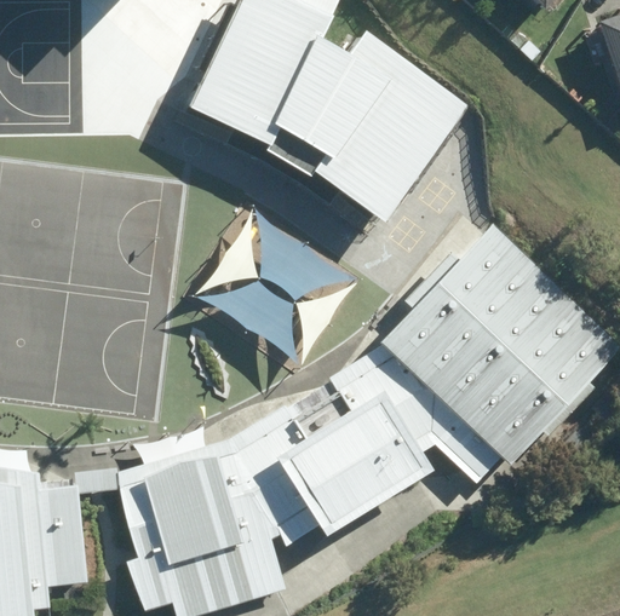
[(339,0),(338,0),(236,0),(188,108),(268,144),(265,150),(309,177),(314,171),(382,223),(466,108),(363,32),(350,52),(322,36),(339,0)]
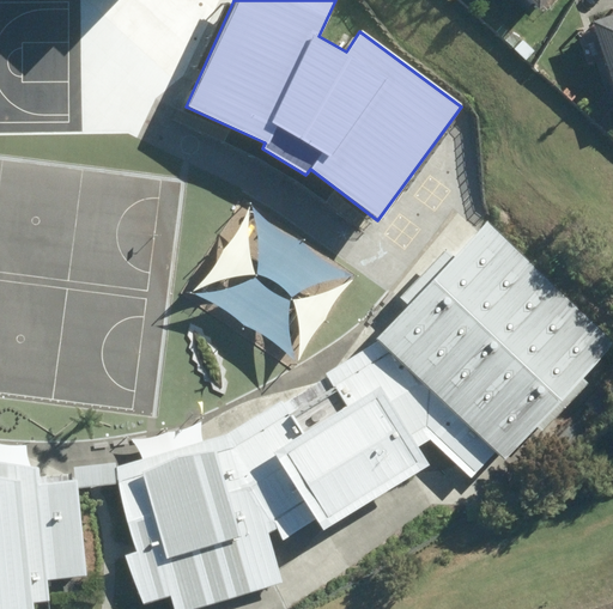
[(499,0),(520,18),(535,0),(499,0)]
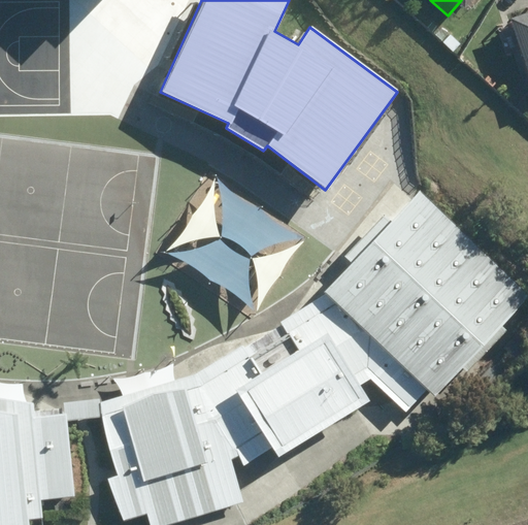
[(527,14),(487,28),(508,95),(527,88),(527,14)]
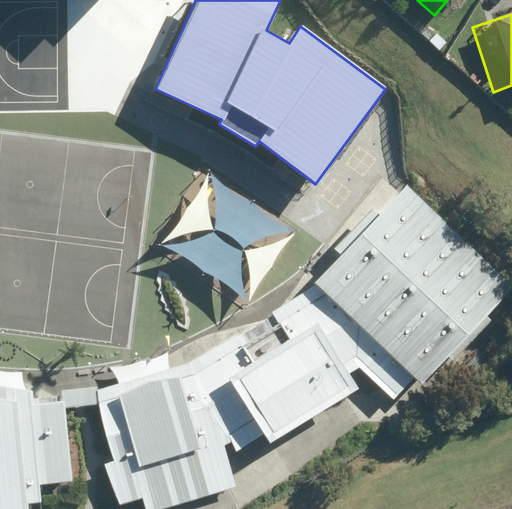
[(39,30),(38,73),(42,73),(42,82),(122,83),(122,31),(39,30)]
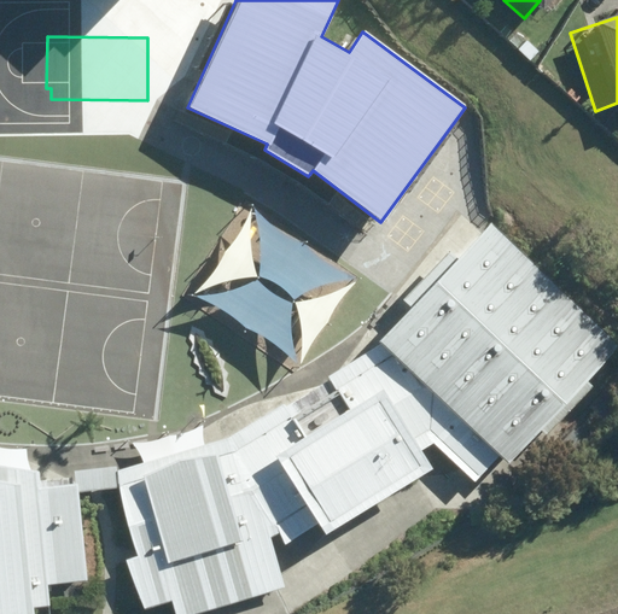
[(536,52),(524,41),(514,52),(526,63),(536,52)]
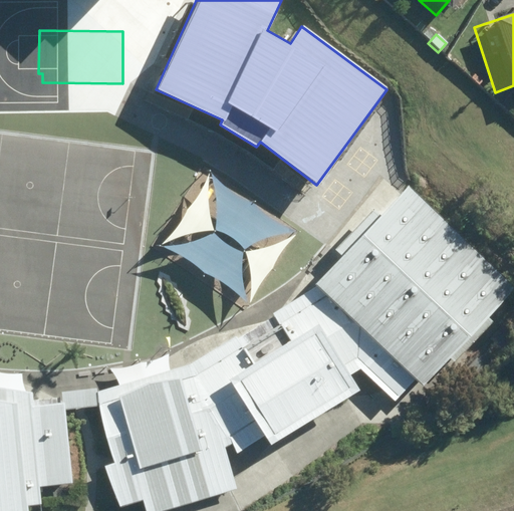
[(513,287),(513,284),(409,185),(318,281),(320,284),(274,313),(277,316),(240,339),(239,336),(191,364),(97,392),(115,463),(107,465),(122,508),(144,500),(147,510),(163,510),(237,489),(227,446),(233,443),(238,452),(267,434),(273,441),(362,387),(354,373),(361,365),(398,400),(418,377),(424,384),(513,287)]
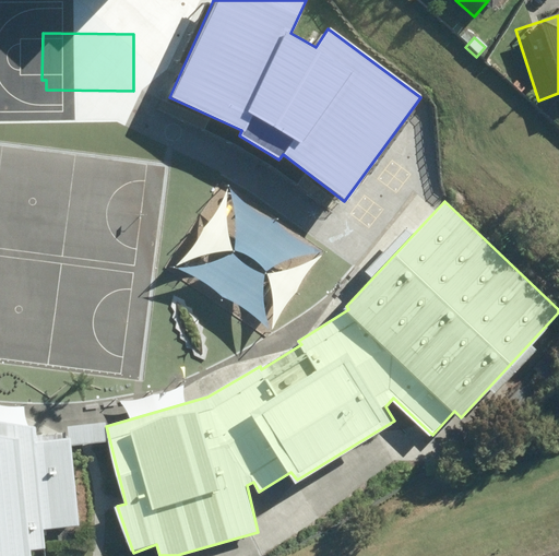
[(32,555),(32,551),(46,548),(44,529),(80,524),(72,438),(39,440),(38,425),(0,420),(0,555),(32,555)]
